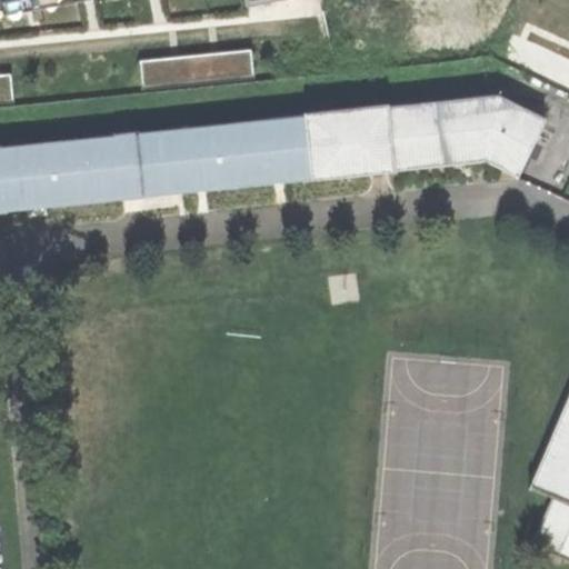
[(0,0),(0,18),(91,0),(242,0),(245,10),(293,0),(0,0)]
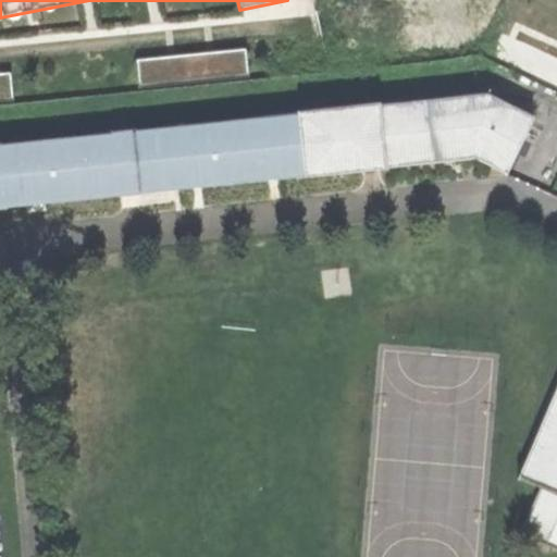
[(246,48),(139,59),(143,85),(249,74),(246,48)]
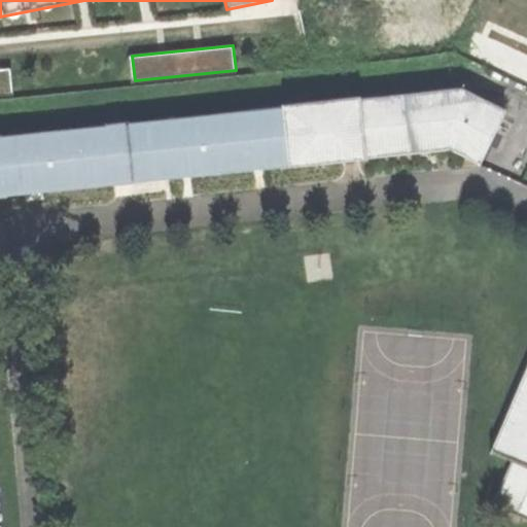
[(12,67),(0,67),(0,92),(14,91),(12,67)]
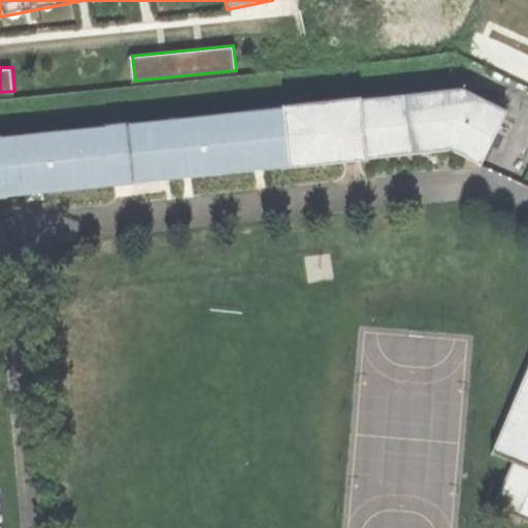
[(0,198),(5,198),(5,197),(111,186),(112,187),(133,185),(133,183),(289,167),(289,168),(364,161),(364,159),(450,151),(481,165),(506,112),(461,91),(359,101),(359,100),(284,107),(283,109),(126,125),(126,124),(106,126),(106,127),(0,138),(0,137),(0,136),(0,198)]
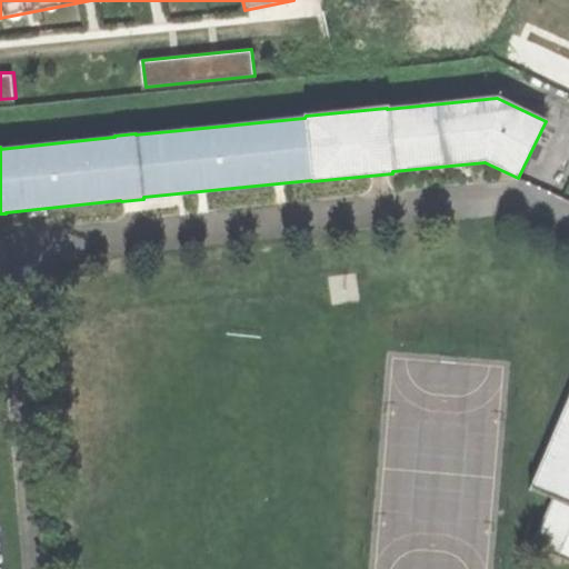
[(552,500),(568,507),(568,397),(530,490),(552,500)]
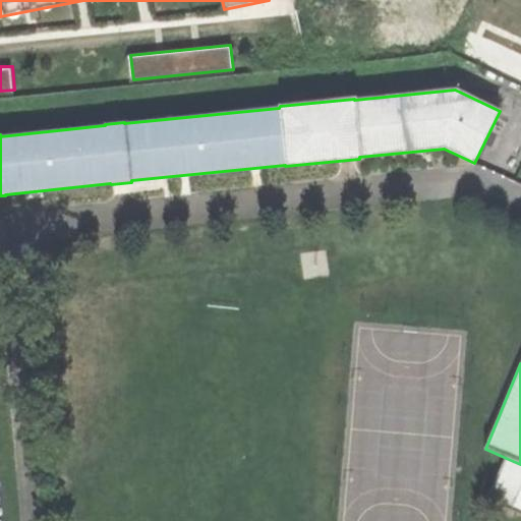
[(520,516),(520,464),(506,458),(486,502),(520,516)]
